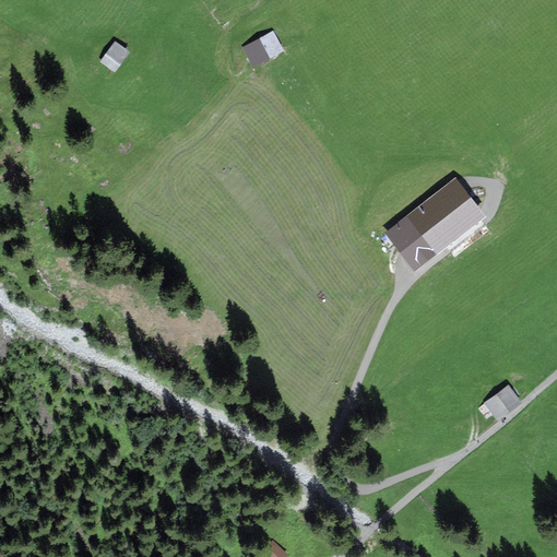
[(274,31),(243,46),(253,68),(285,52),(274,31)]
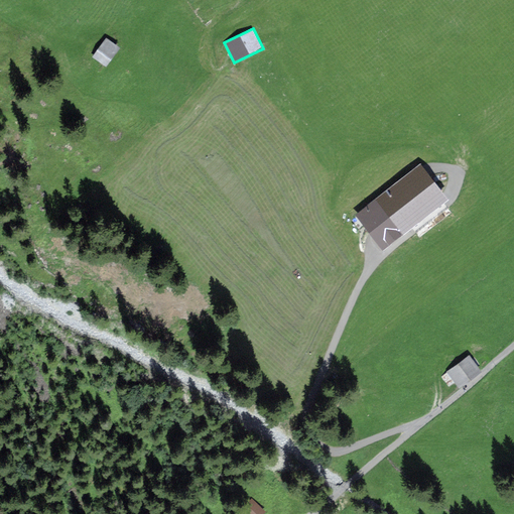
[(107,37),(91,54),(104,68),(120,49),(107,37)]
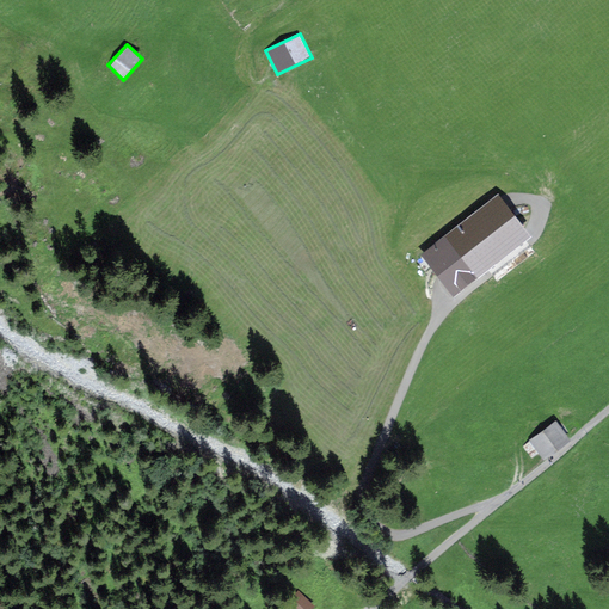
[(502,190),(424,252),(455,291),(533,229),(502,190)]
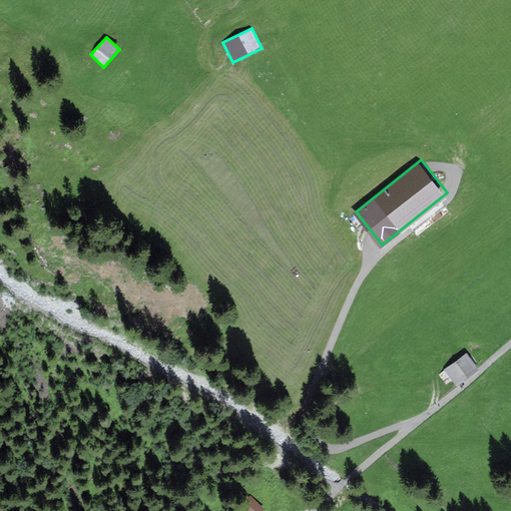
[(465,351),(444,368),(456,383),(478,366),(465,351)]
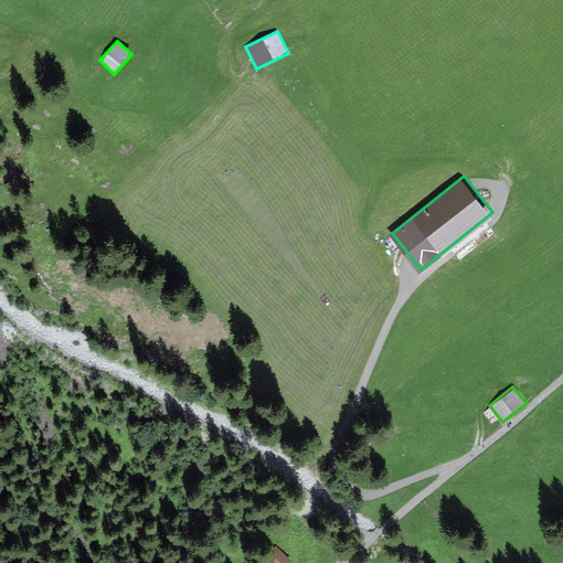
[(276,541),(262,554),(269,562),(285,562),(291,558),(276,541)]
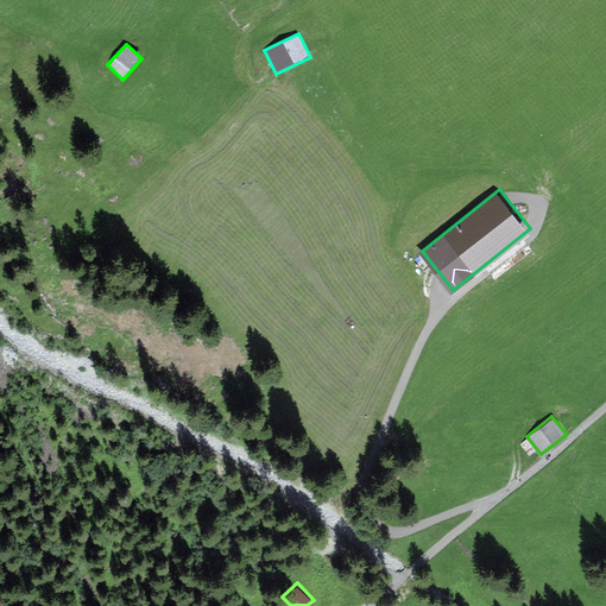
All buildings are outlined.
